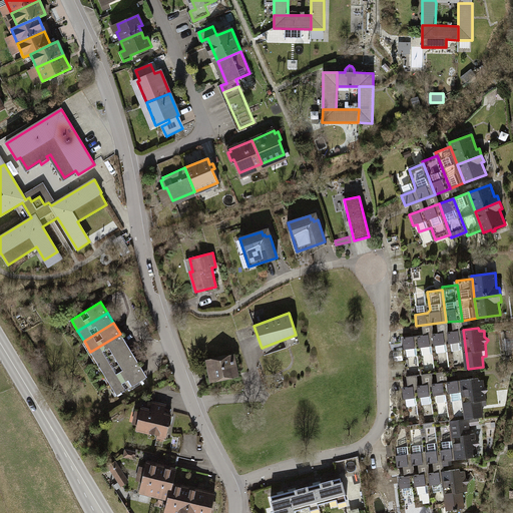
[(463,330),(448,332),(453,371),(468,369),(463,330)]
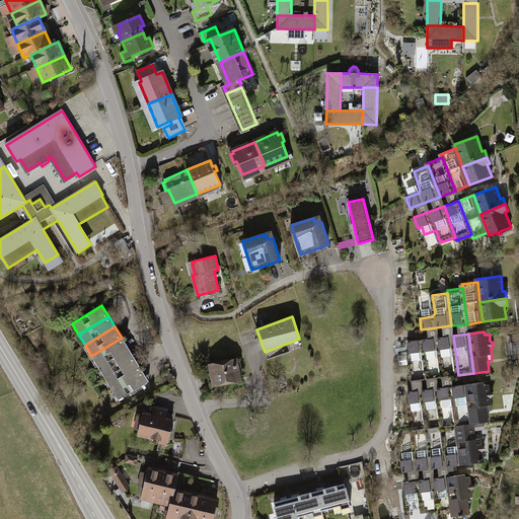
[(453,336),(438,338),(443,377),(458,375),(453,336)]
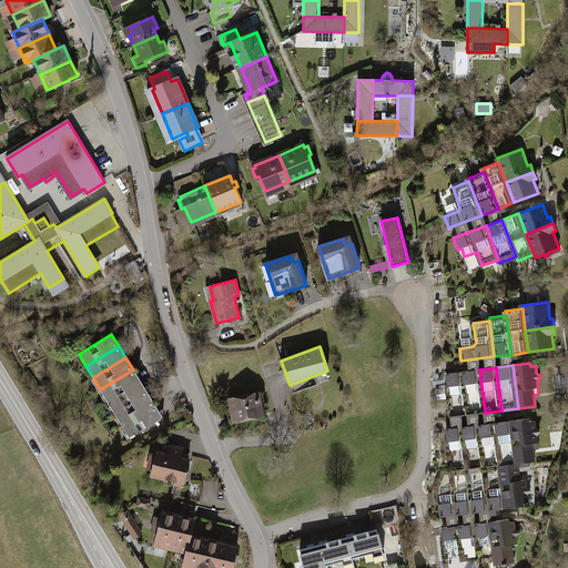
[(133,369),(100,389),(108,402),(141,382),(133,369)]
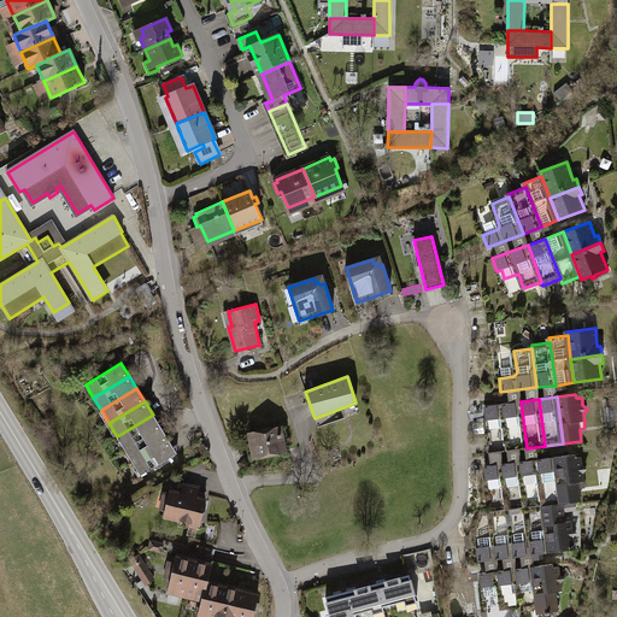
[(521,401),(485,406),(491,453),(527,448),(521,401)]
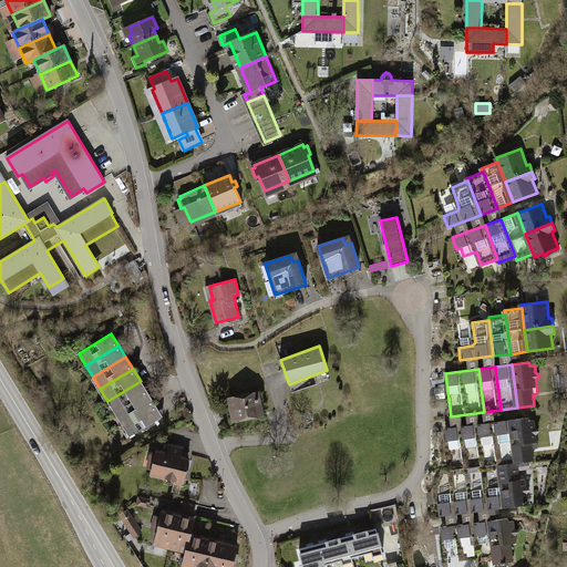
[(141,381),(107,401),(114,413),(147,393),(141,381)]
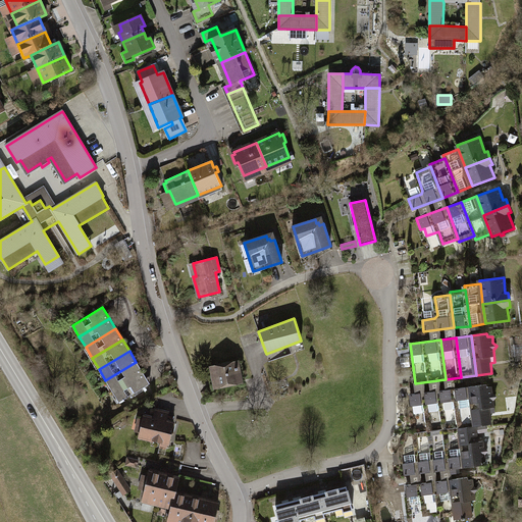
[(136,362),(105,380),(112,390),(143,372),(136,362)]
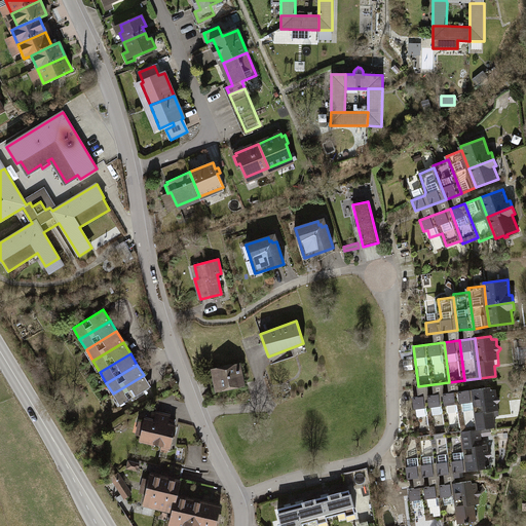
[(236,366),(217,370),(220,388),(239,383),(238,378),(242,377),(240,369),(237,370),(236,366)]
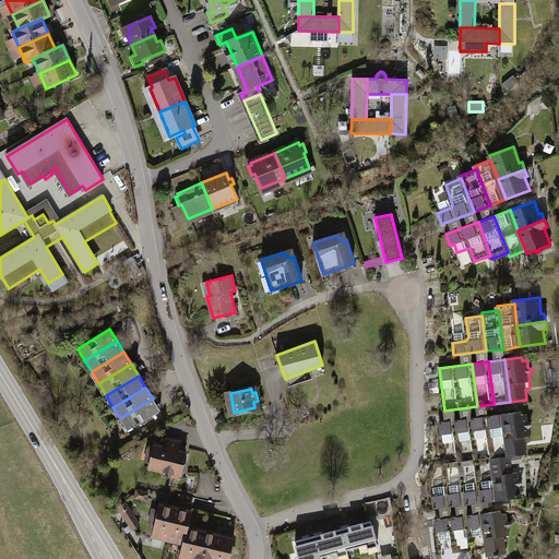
[(153,399),(120,418),(127,430),(159,411),(153,399)]
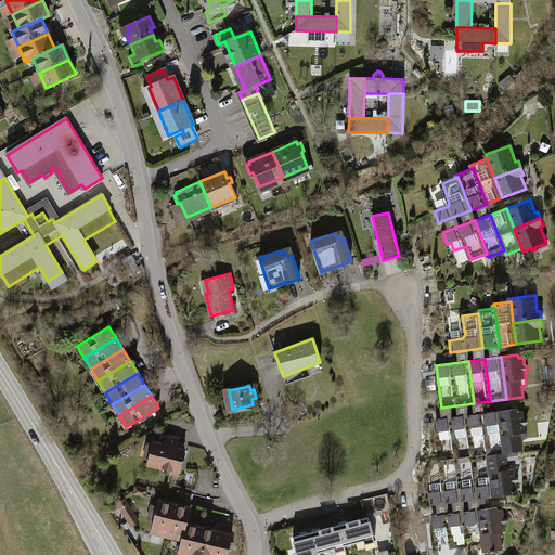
[(517,409),(500,411),(505,453),(506,453),(523,451),(520,434),(525,433),(525,425),(527,422),(524,418),(523,412),(517,412),(517,409)]
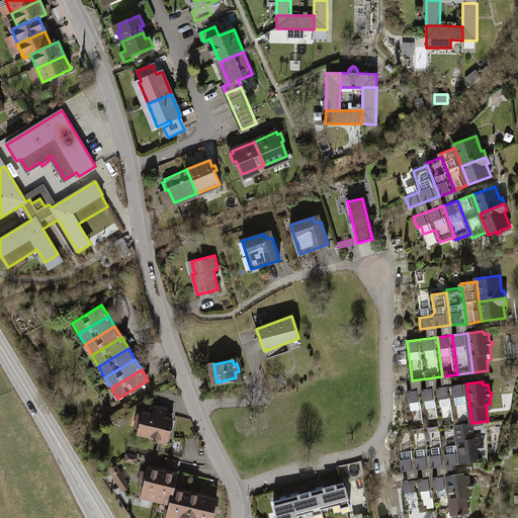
[(466,383),(451,385),(456,425),(471,423),(466,383)]
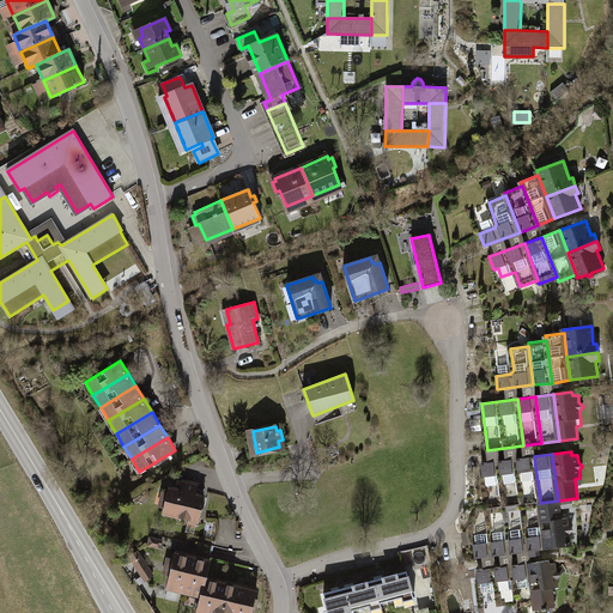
[(534,456),(516,459),(522,505),(540,503),(534,456)]
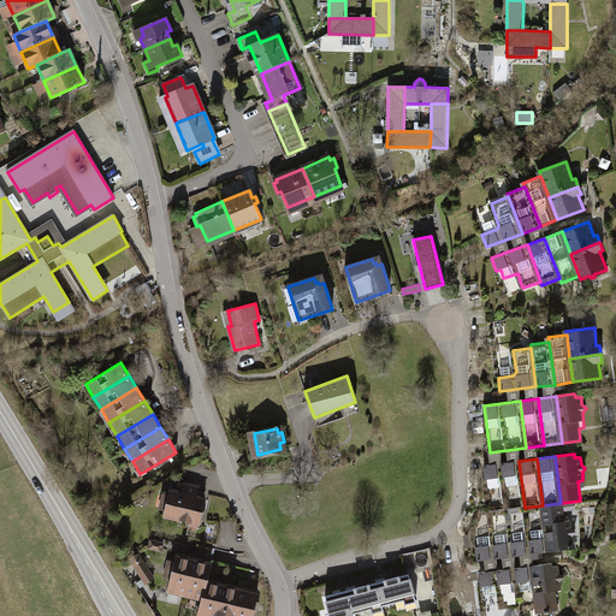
[(483,466),(490,513),(508,510),(525,508),(519,461),(483,466)]
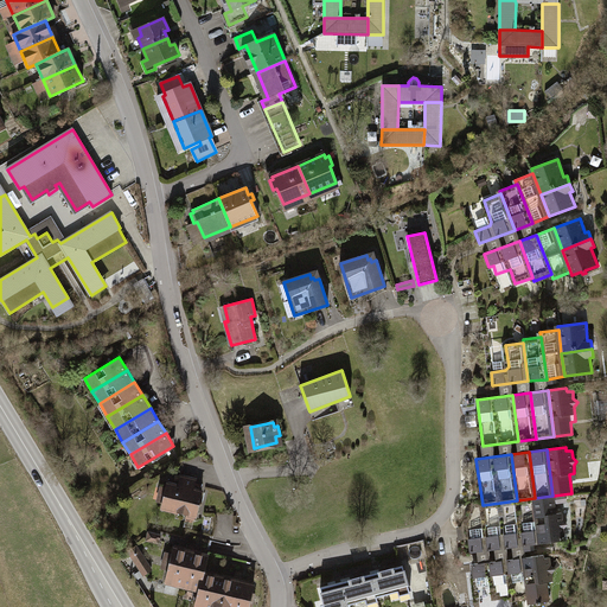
[(178,486),(167,484),(161,508),(196,516),(202,492),(193,490),(196,479),(180,475),(178,486)]
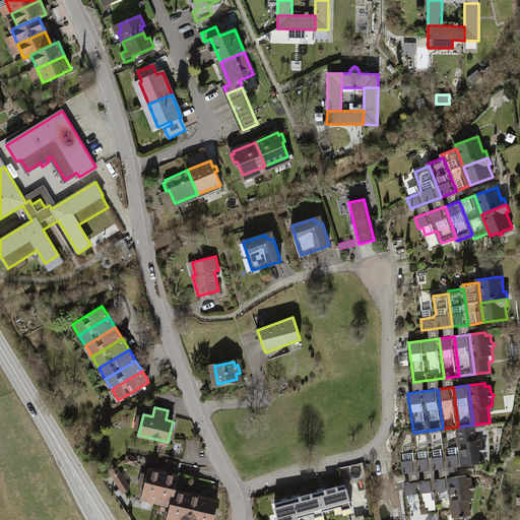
[(458,427),(463,465),(479,463),(479,460),(484,459),(483,453),(485,449),(482,446),(481,440),(476,440),(474,425),(473,425),(458,427)]
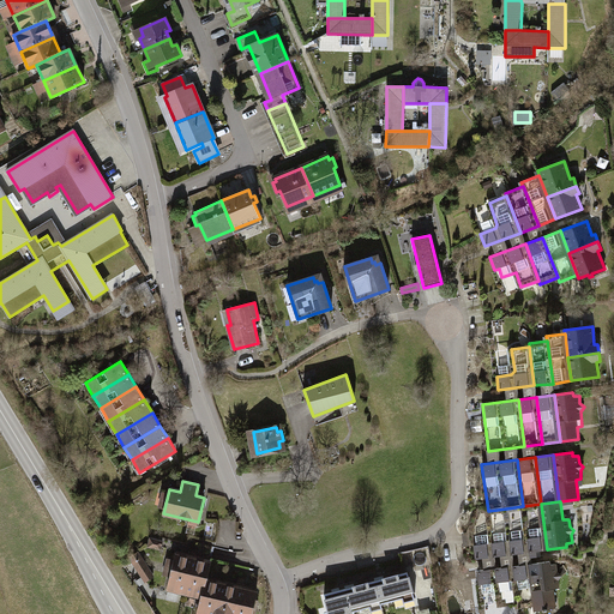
[(541,504),(523,506),(530,552),(547,549),(541,504)]
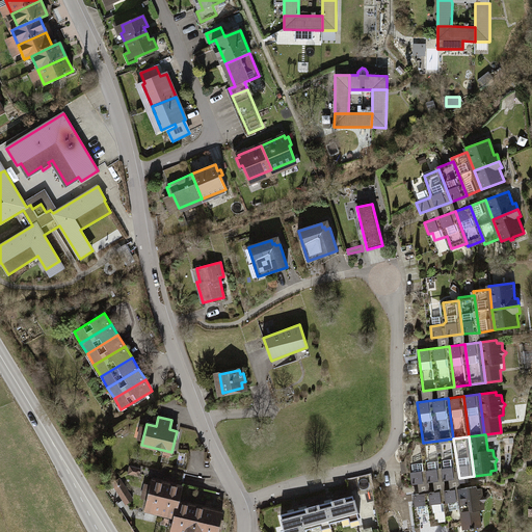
[(439,441),(444,480),(459,478),(453,439),(439,441)]
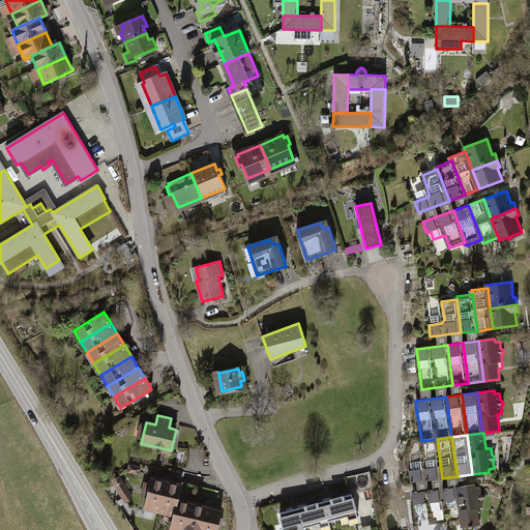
[(407,455),(411,482),(442,478),(437,439),(421,441),(413,442),(407,455)]
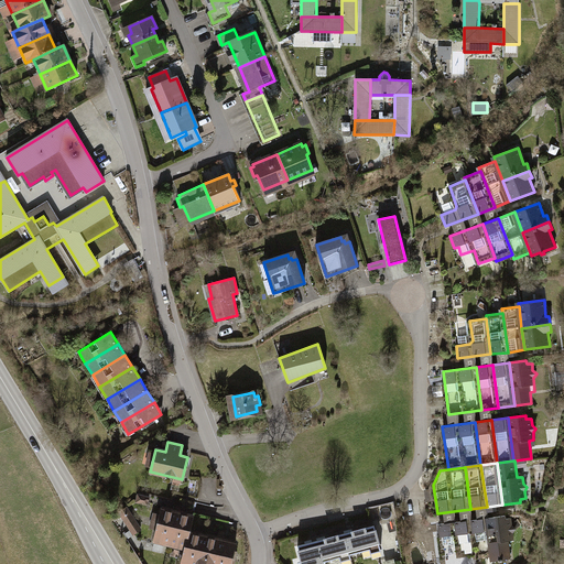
[(177,513),(161,509),(153,541),(170,544),(177,513)]
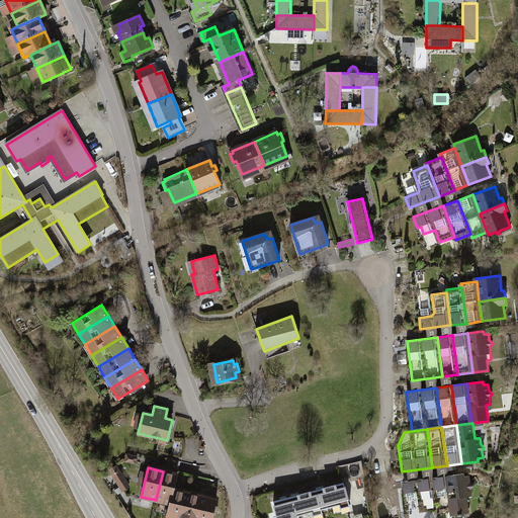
[(177,475),(163,471),(156,500),(170,503),(174,489),(177,475)]
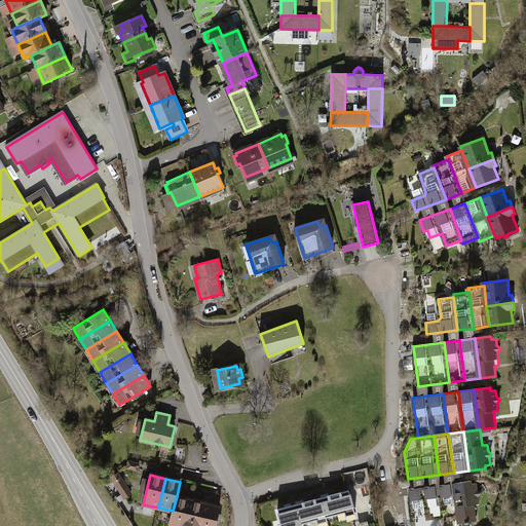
[(477,490),(477,483),(472,484),(472,481),(455,483),(459,519),(460,523),(476,521),(474,504),(479,503),(478,496),(481,493),(477,490)]
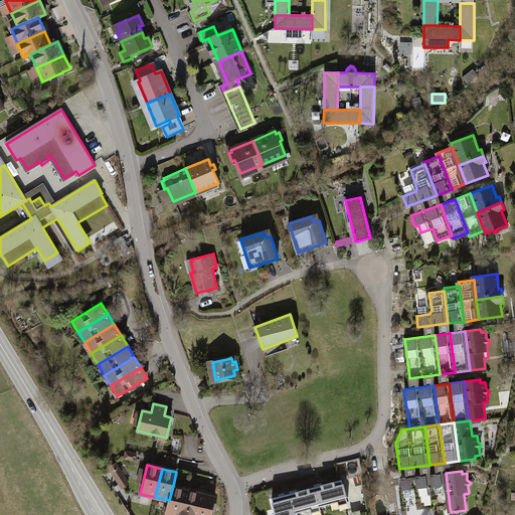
[(450,508),(446,473),(431,475),(435,507),(435,510),(450,508)]
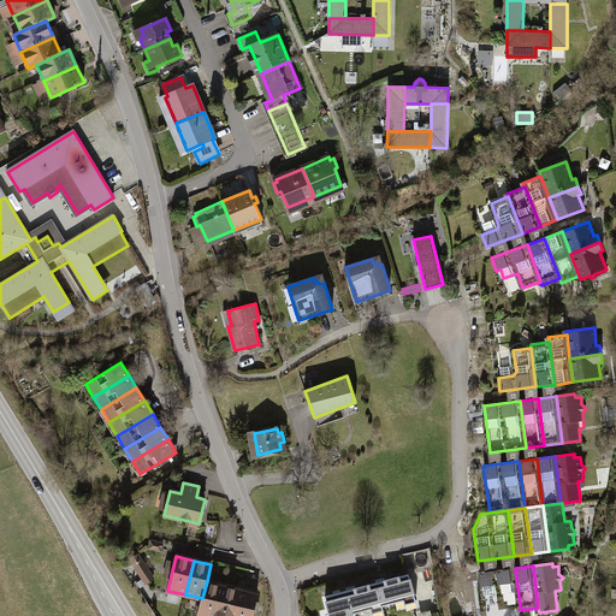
[(520,606),(515,568),(479,573),(481,586),(484,586),(485,596),(499,593),(502,609),(520,606)]
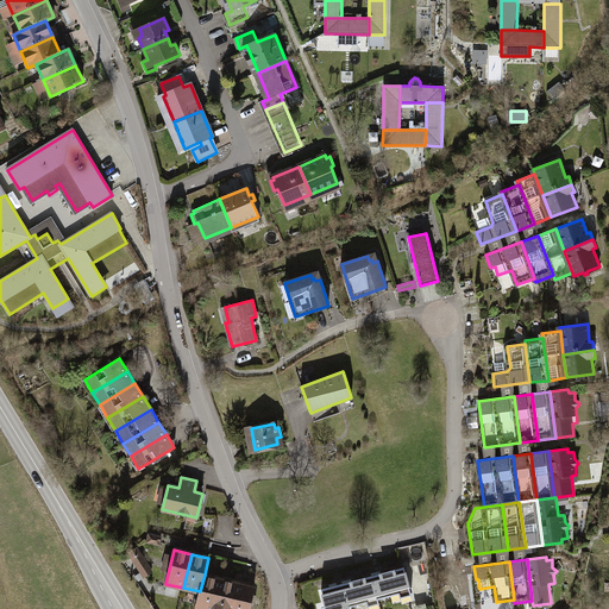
[(403,567),(376,575),(382,598),(399,594),(401,597),(412,595),(403,567)]
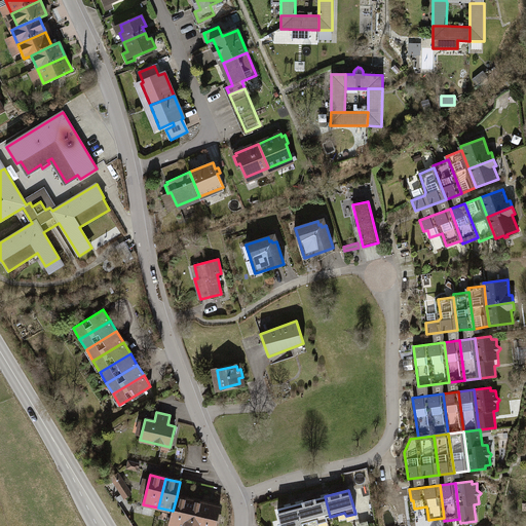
[(184,525),(191,500),(177,496),(173,511),(168,525),(171,525),(184,525)]
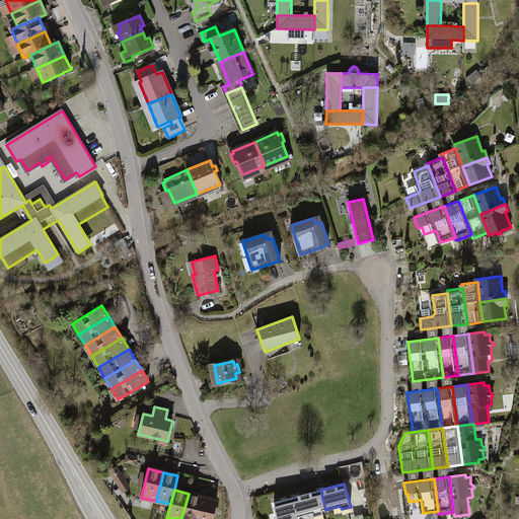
[(320,490),(292,498),(297,517),(312,513),(313,516),(323,514),(322,510),(325,510),(320,490)]
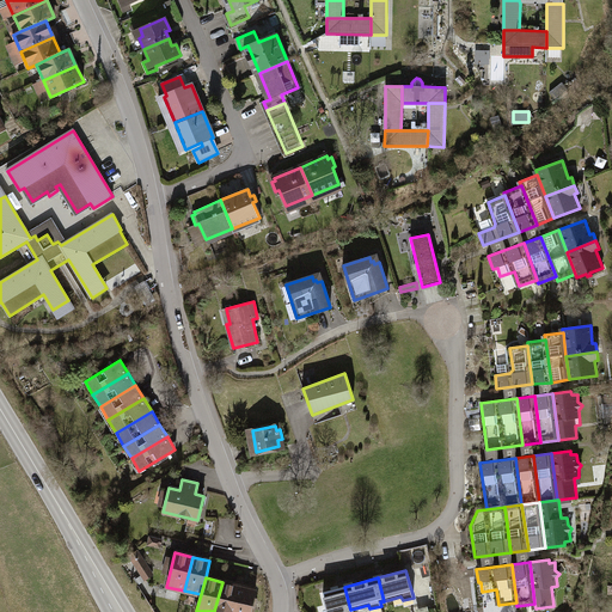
[(232,611),(238,586),(222,582),(214,611),(232,611)]
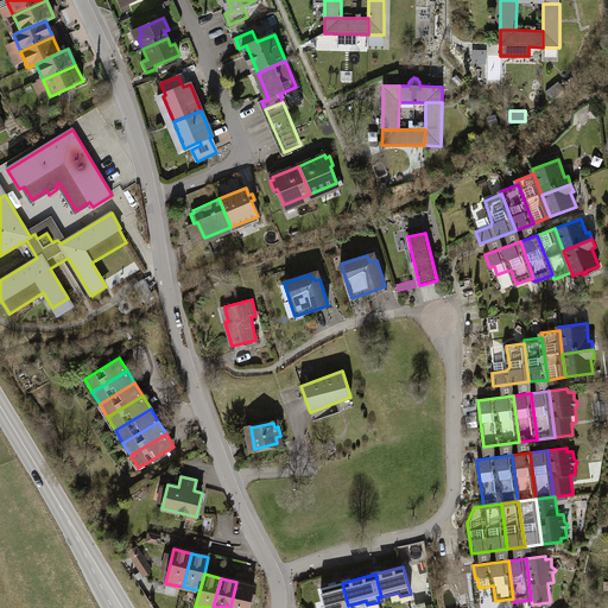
[(248,607),(254,586),(236,582),(230,607),(248,607)]
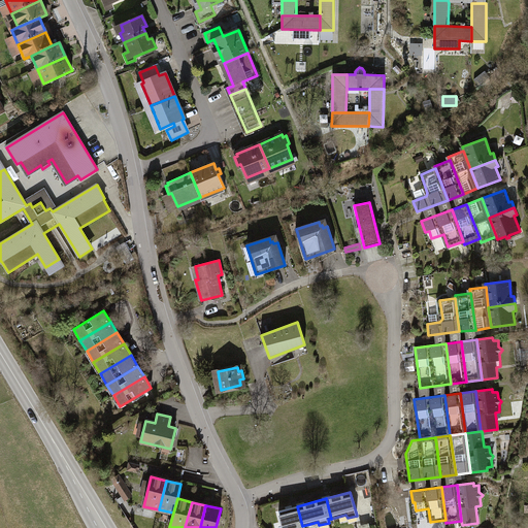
[(297,506),(278,510),(283,525),(278,526),(278,527),(302,527),(302,526),(297,506)]
